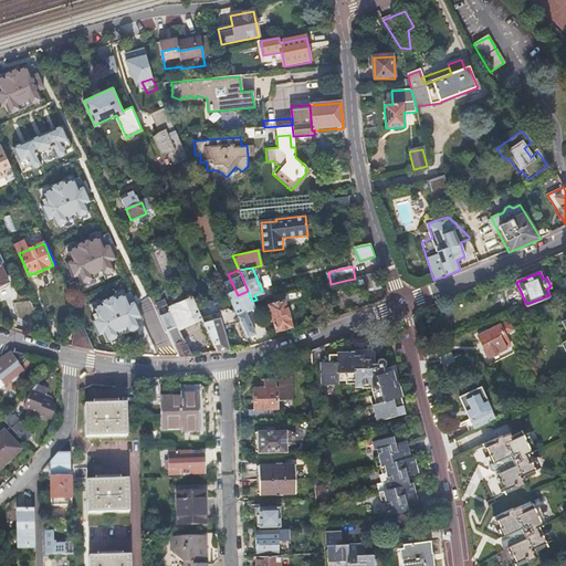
[(385,286),(380,273),(358,278),(362,292),(385,286)]
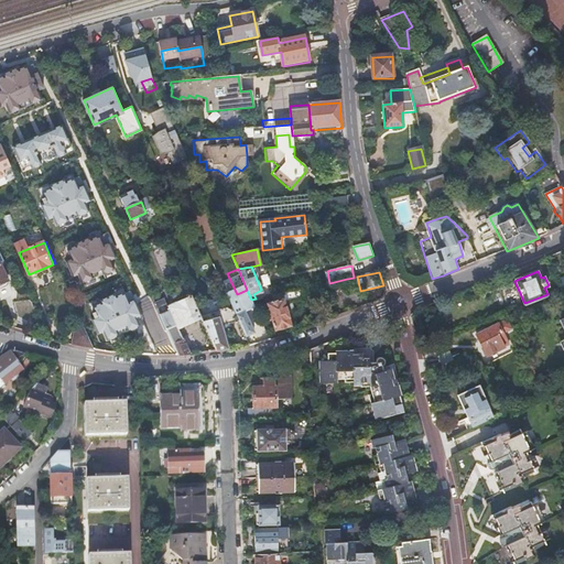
[(354,278),(347,279),(349,293),(360,291),(357,277),(354,278)]
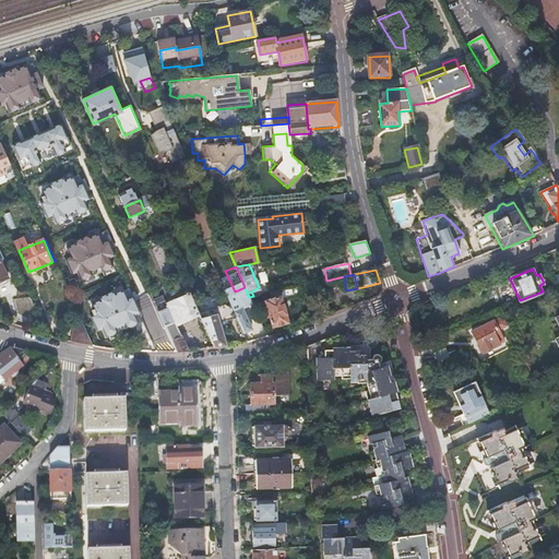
[(107,282),(98,285),(102,293),(99,294),(106,307),(104,308),(107,317),(110,316),(114,323),(137,313),(126,288),(127,284),(119,282),(118,286),(110,288),(107,282)]
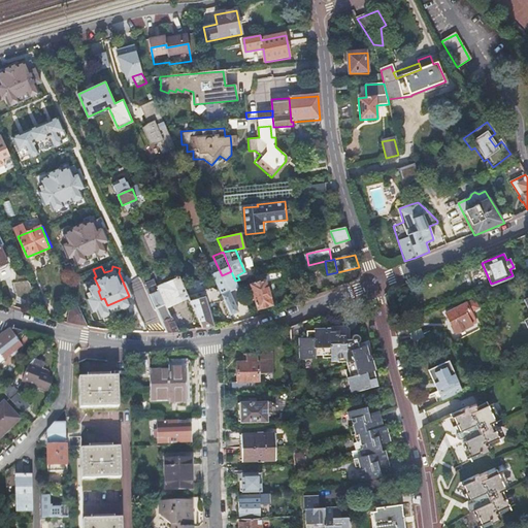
[(279,271),(249,277),(253,285),(243,289),(250,303),(254,301),(257,310),(271,304),(263,286),(283,282),(279,271)]
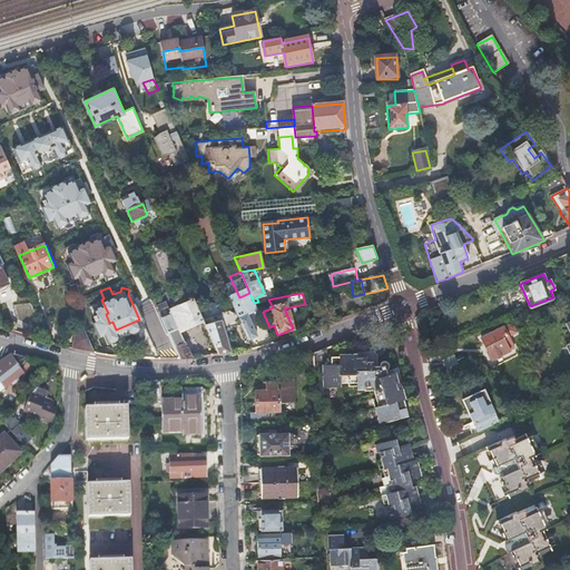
[(161,320),(172,342),(178,359),(192,357),(185,343),(182,334),(204,324),(193,301),(170,311),(173,315),(161,320)]
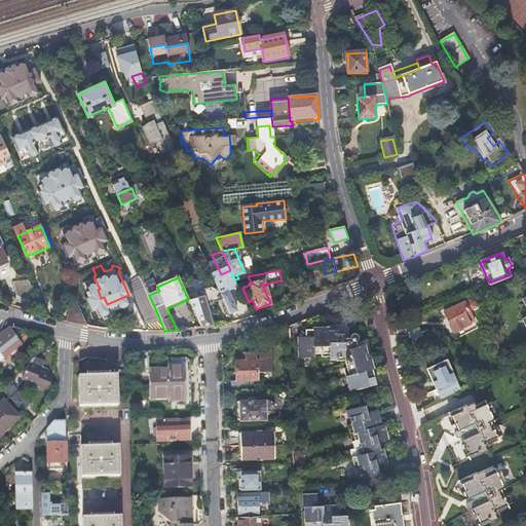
[(207,306),(222,300),(219,293),(215,285),(202,290),(204,296),(189,301),(200,327),(213,326),(207,306)]
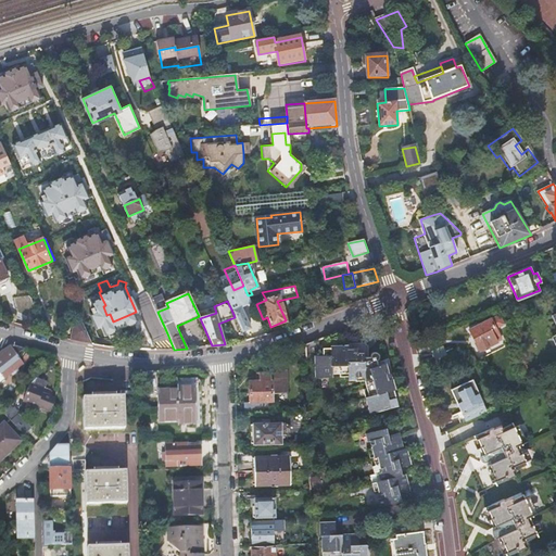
[(158,312),(154,305),(146,308),(159,337),(167,333),(158,312)]
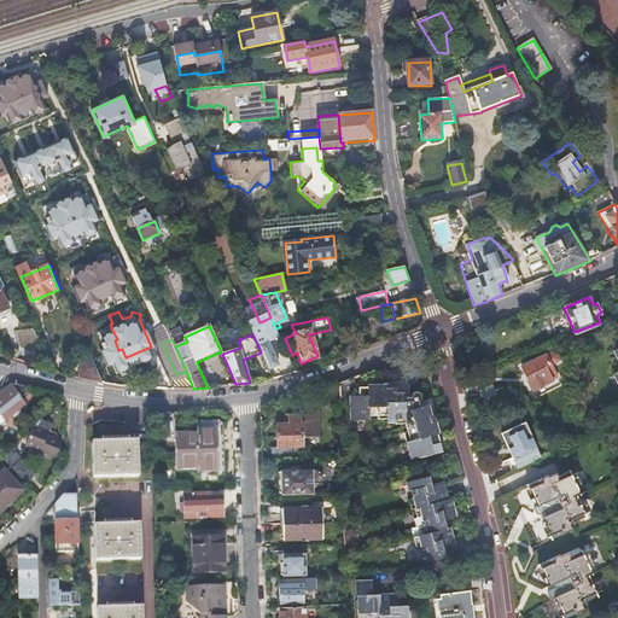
[(261,353),(268,368),(278,363),(267,339),(257,344),(261,353)]
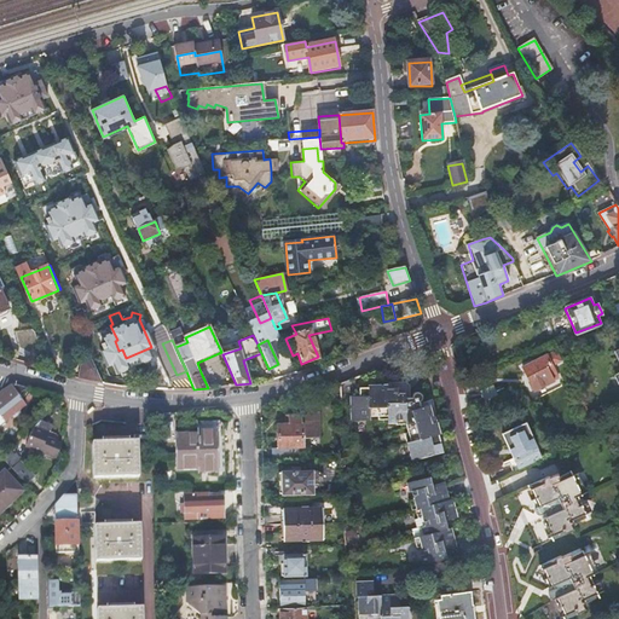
[(87,357),(90,360),(98,382),(114,385),(115,369),(108,351),(100,354),(99,352),(87,357)]
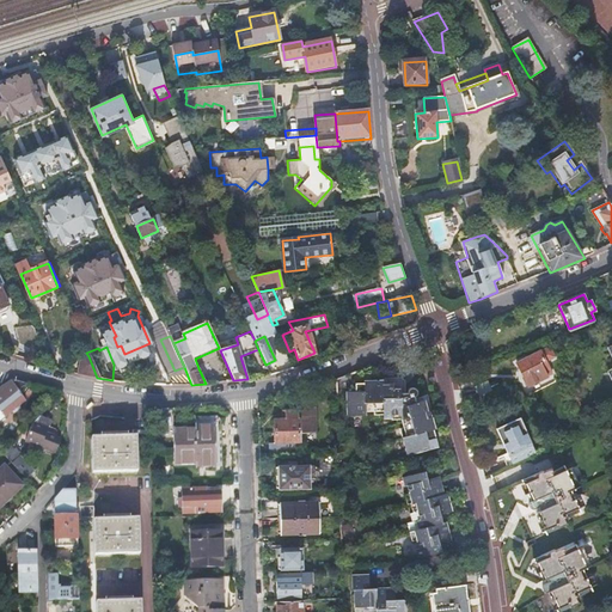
[(548,348),(514,365),(520,378),(522,378),(527,387),(551,377),(545,365),(554,361),(548,348)]
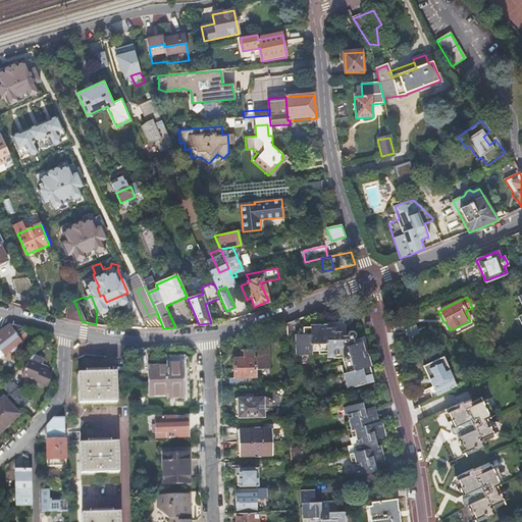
[(83,322),(75,304),(69,302),(65,318),(82,322),(83,322)]
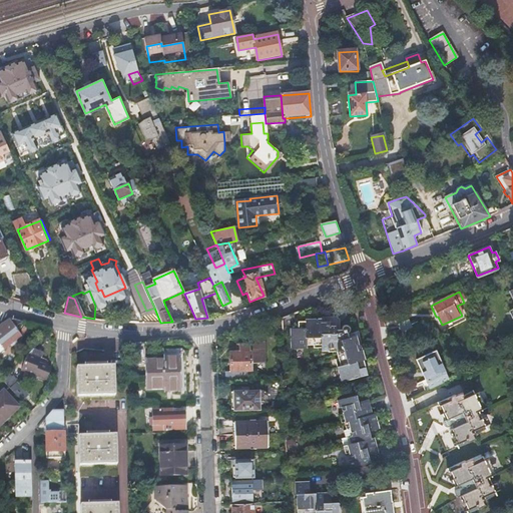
[(0,352),(21,337),(18,334),(15,330),(17,328),(23,323),(13,320),(10,320),(8,321),(6,322),(4,323),(1,325),(0,325),(0,352)]
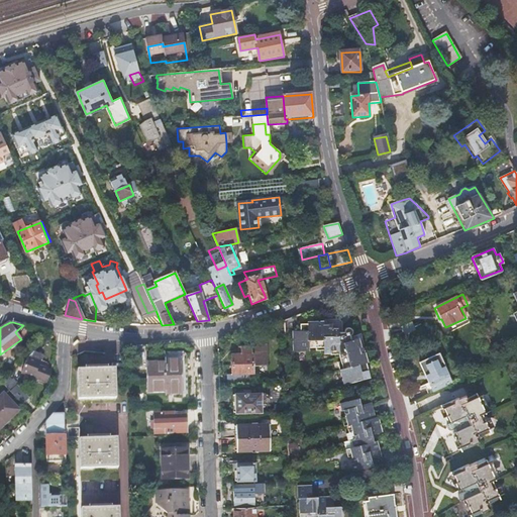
[(297,331),(291,331),(291,335),(291,352),(308,352),(308,349),(315,348),(315,346),(322,346),(322,352),(329,352),(329,349),(338,349),(338,352),(332,354),(335,363),(337,362),(339,369),(334,370),(338,385),(358,380),(357,372),(360,371),(359,368),(363,368),(362,363),(368,360),(363,346),(356,347),(353,338),(343,340),(341,335),(336,335),(335,327),(331,327),(331,324),(322,325),(322,322),(317,322),(305,322),(305,324),(300,325),(300,328),(297,328),(297,331)]
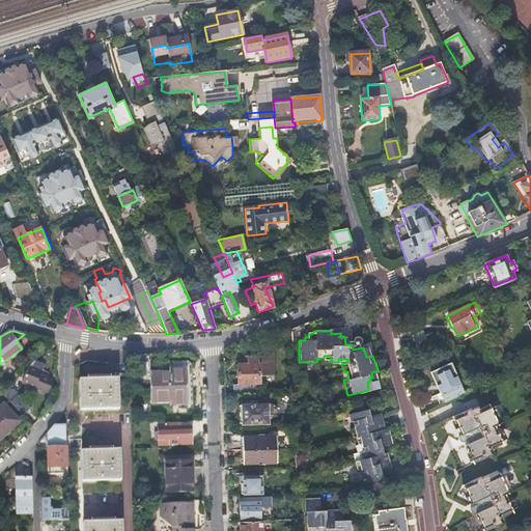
[(413,336),(417,343),(427,339),(424,331),(413,336)]
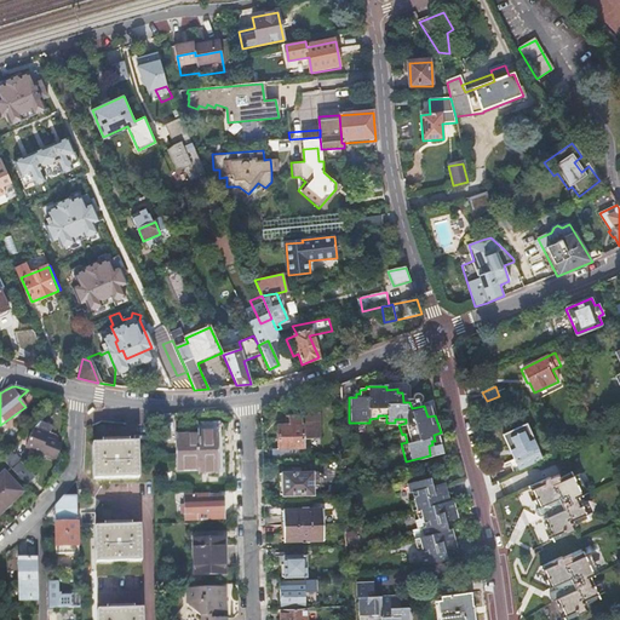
[(174,414),(162,414),(164,442),(177,442),(177,471),(199,470),(200,474),(219,472),(217,431),(196,431),(197,435),(176,435),(174,414)]
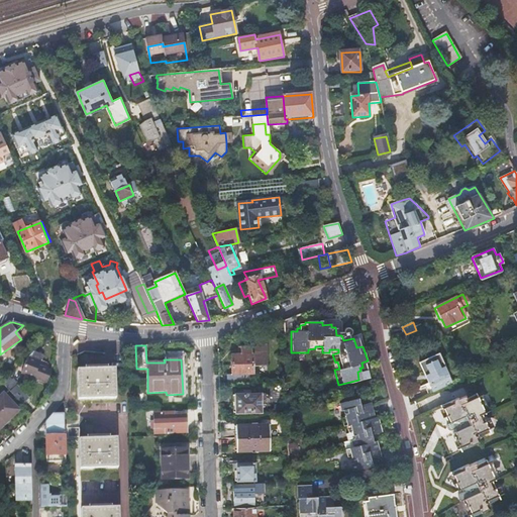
[(226,375),(226,385),(250,384),(249,374),(252,374),(252,365),(260,365),(259,346),(241,346),(241,354),(238,354),(231,354),(232,374),(226,375)]
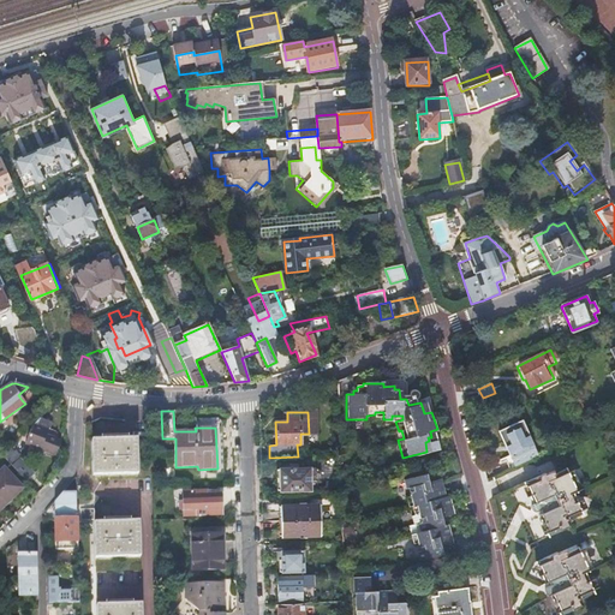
[(52,425),(37,418),(25,443),(55,458),(60,447),(45,440),(47,436),(52,425)]
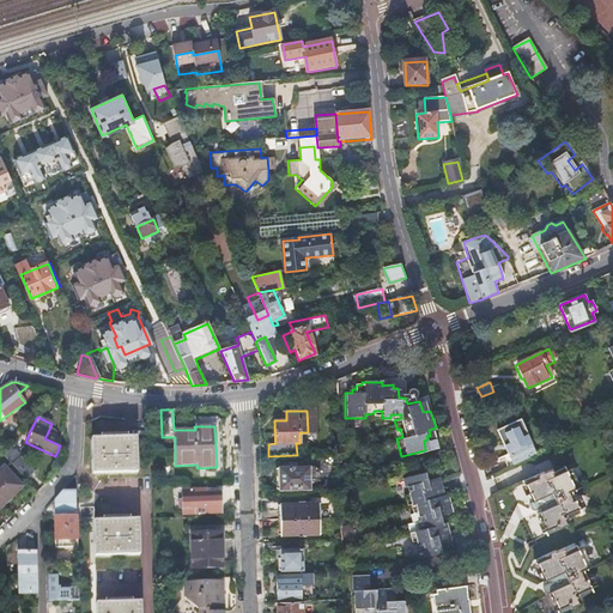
[(505,460),(509,468),(538,455),(522,419),(498,430),(510,457),(505,460)]
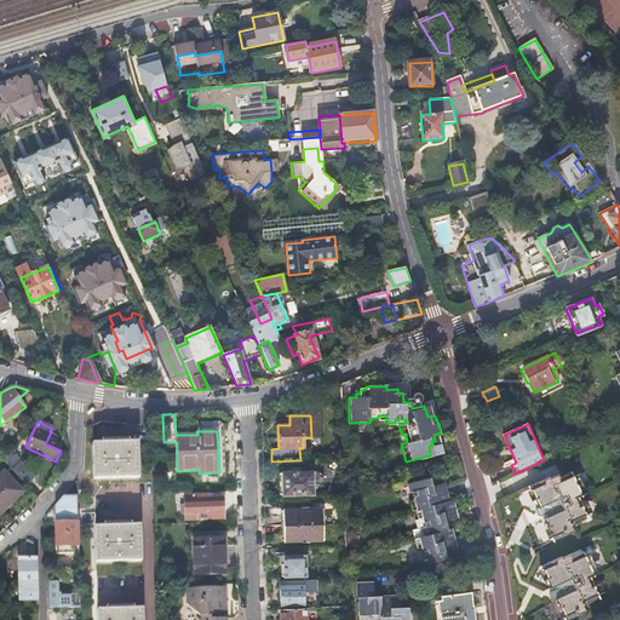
[(62,447),(47,440),(45,443),(61,451),(62,447)]
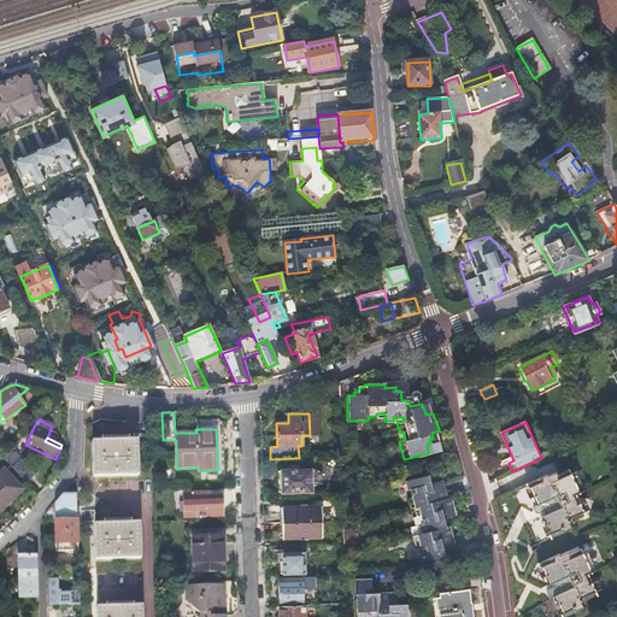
[(137,440),(93,441),(94,476),(139,475),(137,440)]
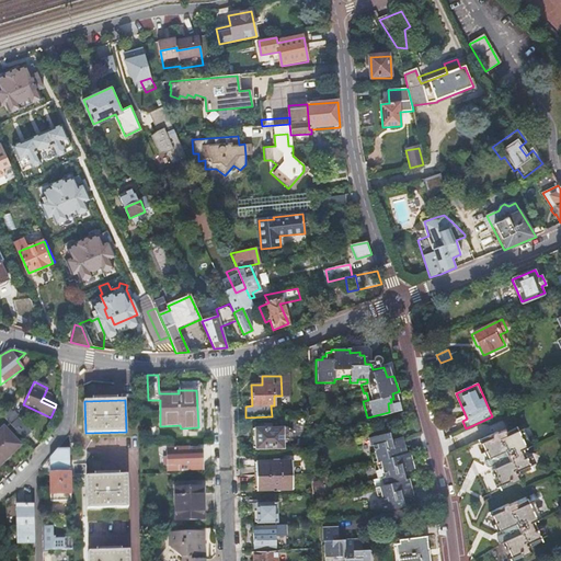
[(18,421),(8,411),(2,416),(11,426),(18,421)]
